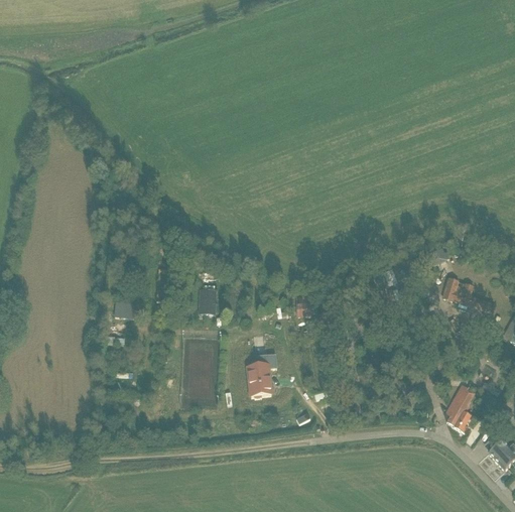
[(416,270),(448,257),(445,250),(443,251),(441,247),(412,259),(416,270)]
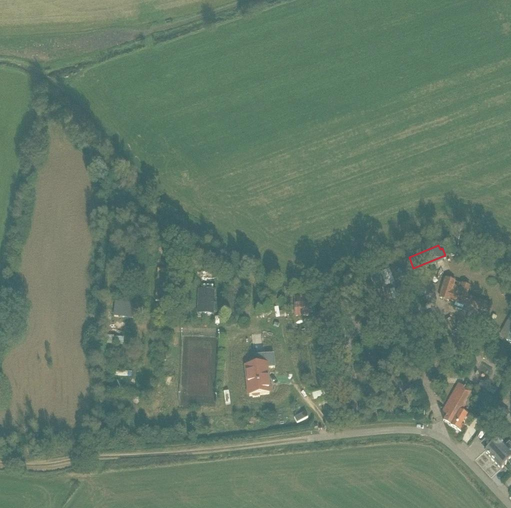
[(169,281),(169,266),(157,265),(157,280),(169,281)]
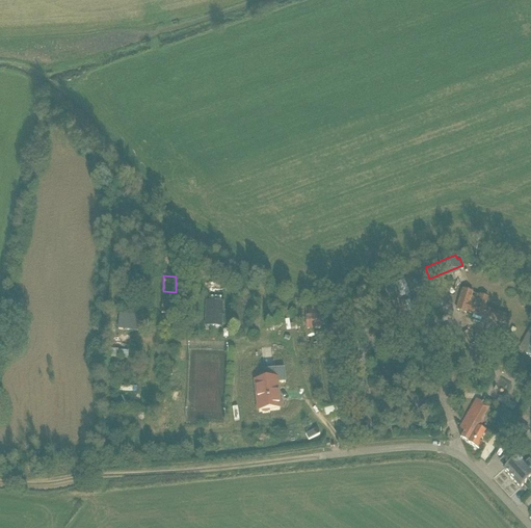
[(507,313),(482,306),(485,293),(462,286),(456,306),(465,309),(465,307),(474,310),(472,316),(479,318),(481,313),(505,320),(507,313)]
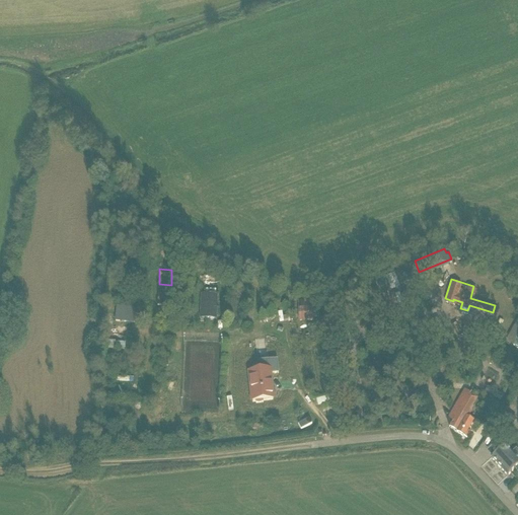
[(216,291),(201,290),(199,314),(215,315),(216,291)]
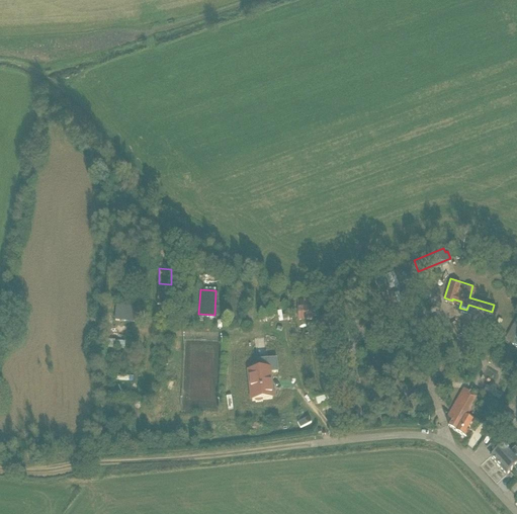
[(297,317),(312,316),(310,293),(295,295),(297,317)]
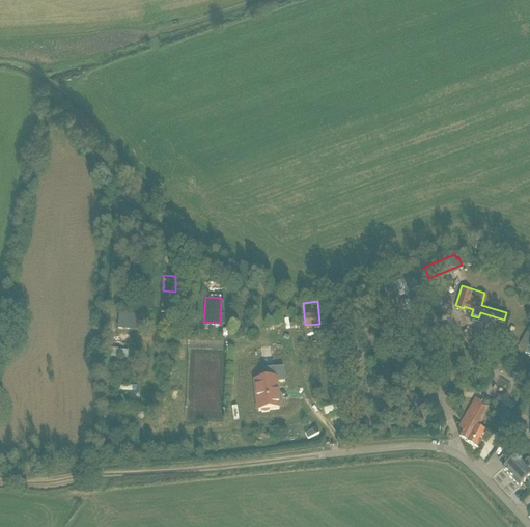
[(138,311),(117,309),(116,325),(137,327),(138,311)]
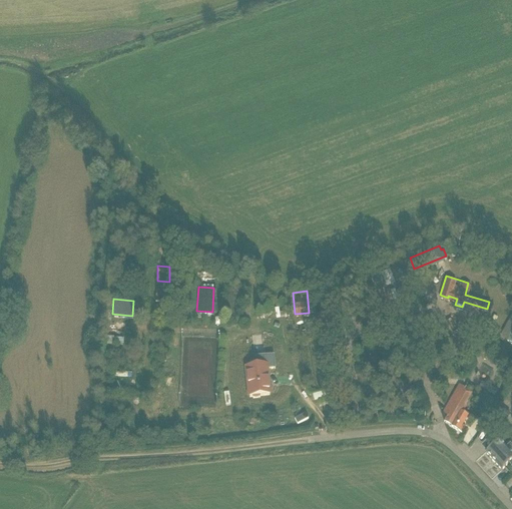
[(253,357),(245,358),(248,382),(250,382),(250,383),(257,382),(257,381),(264,380),(262,359),(269,359),(268,348),(252,350),(253,357)]
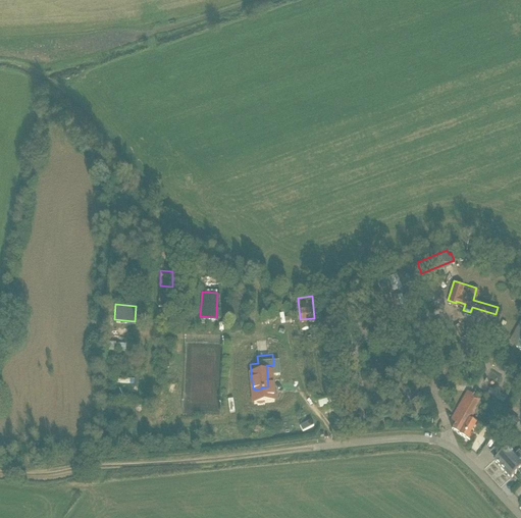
[(468,415),(472,408),(475,402),(473,401),(475,398),(470,396),(472,392),(469,391),(466,396),(467,397),(465,399),(467,401),(466,403),(460,400),(456,407),(460,410),(451,425),(459,429),(458,430),(468,436),(470,432),(468,430),(474,419),(468,415)]
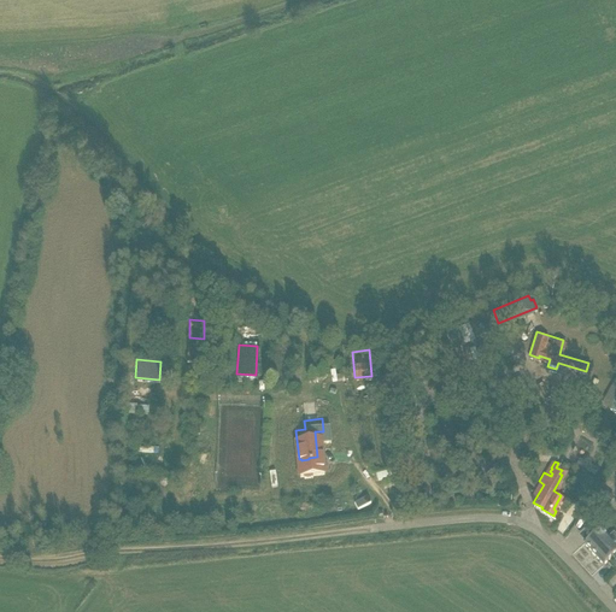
[(591,493),(600,480),(588,471),(581,480),(586,483),(584,488),(591,493)]
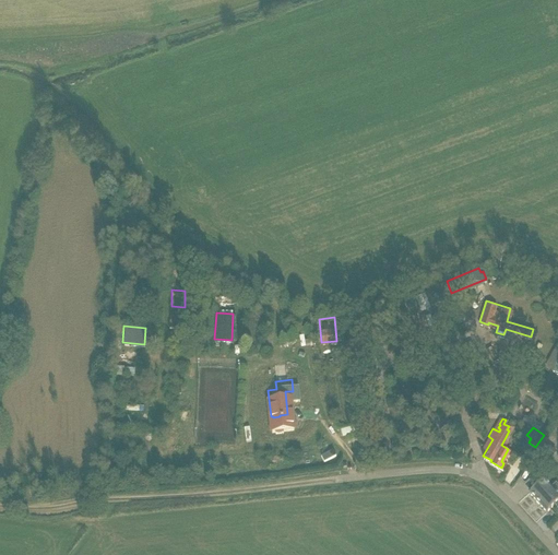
[(546,439),(532,457),(542,465),(556,448),(546,439)]
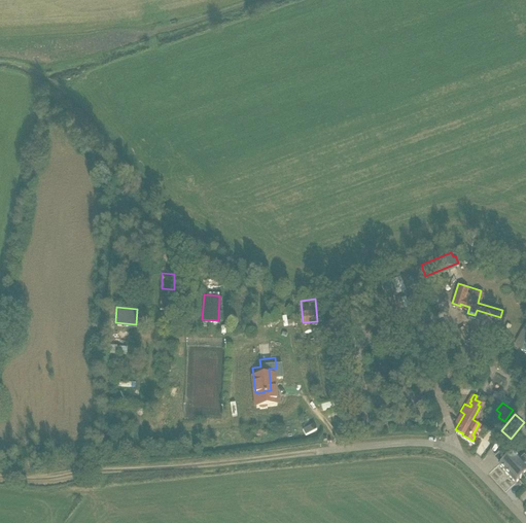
[(315,423),(303,428),(306,434),(317,429),(315,423)]
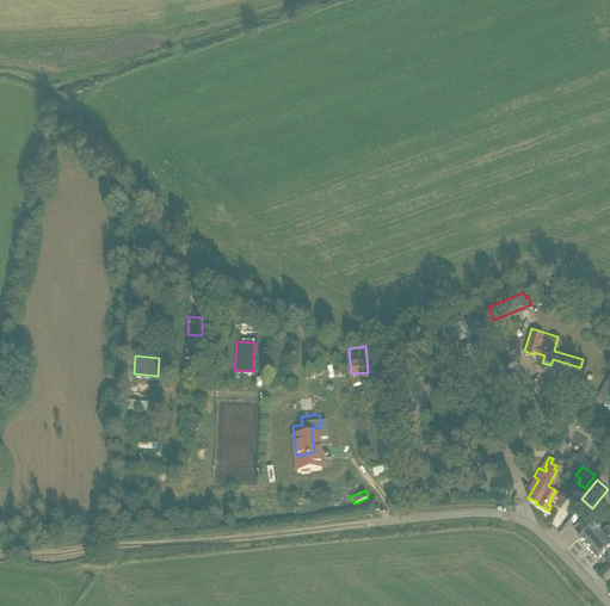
[(609,542),(609,538),(593,520),(578,536),(596,555),(604,546),(609,542)]
